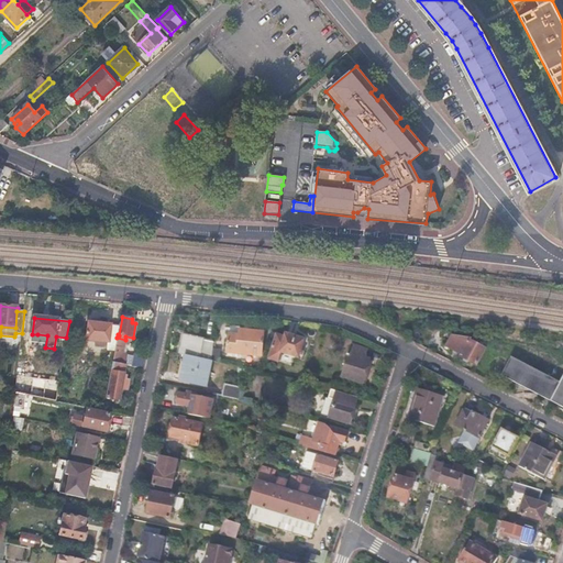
[(119,326),(88,322),(86,340),(107,342),(106,349),(114,350),(117,338),(118,334),(119,326)]
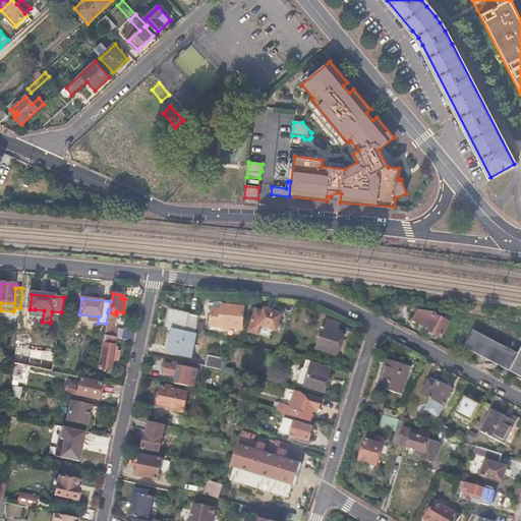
[(221,309),(212,308),(210,327),(242,331),(245,307),(222,304),(221,309)]
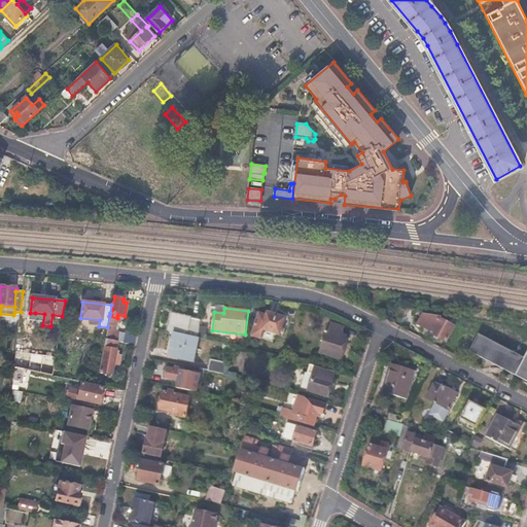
[(44,314),(35,313),(34,324),(42,325),(44,314)]
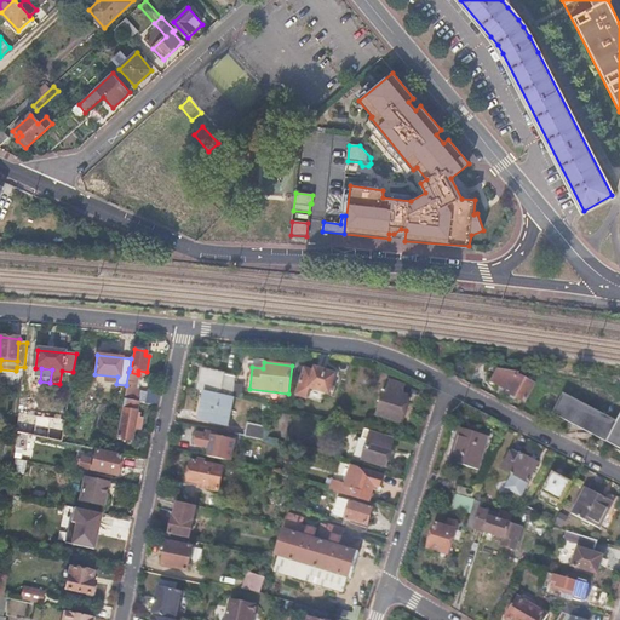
[(315,371),(304,368),(297,395),(308,399),(310,389),(329,395),(336,374),(316,368),(315,371)]
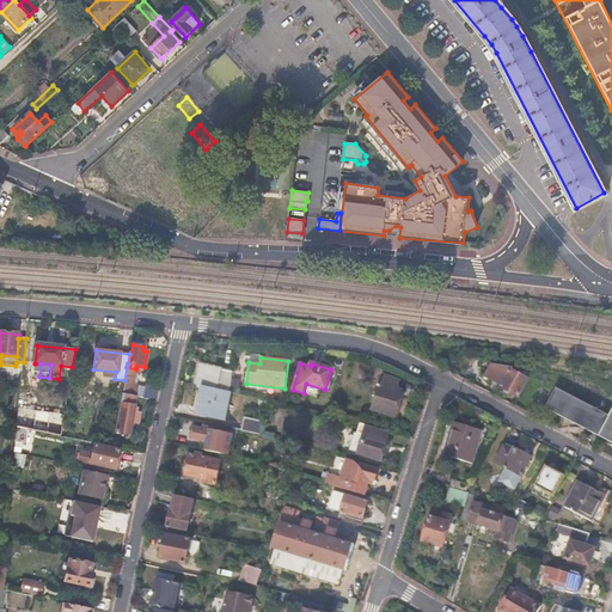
[(233,372),(200,365),(197,377),(218,381),(216,389),(231,392),(233,372)]
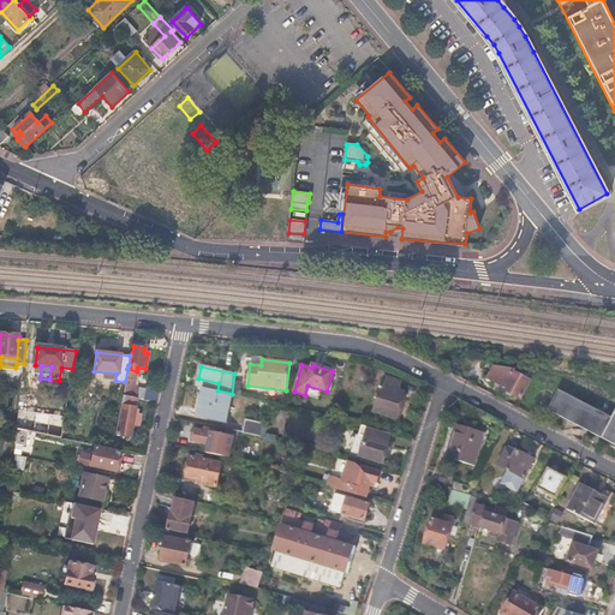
[(515,369),(493,366),(487,377),(507,387),(505,390),(521,399),(531,381),(529,380),(514,372),(515,369)]
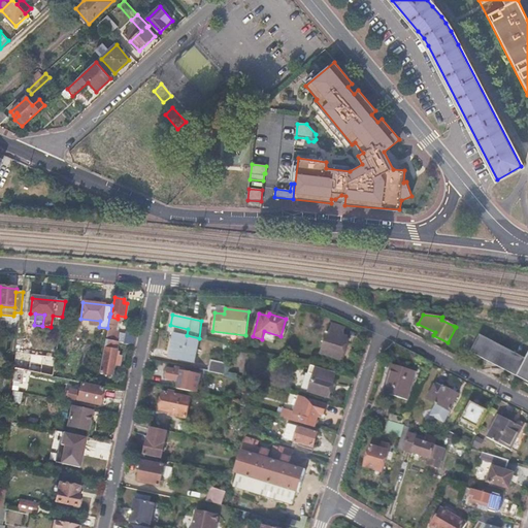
[(62,317),(53,316),(51,327),(60,328),(62,317)]
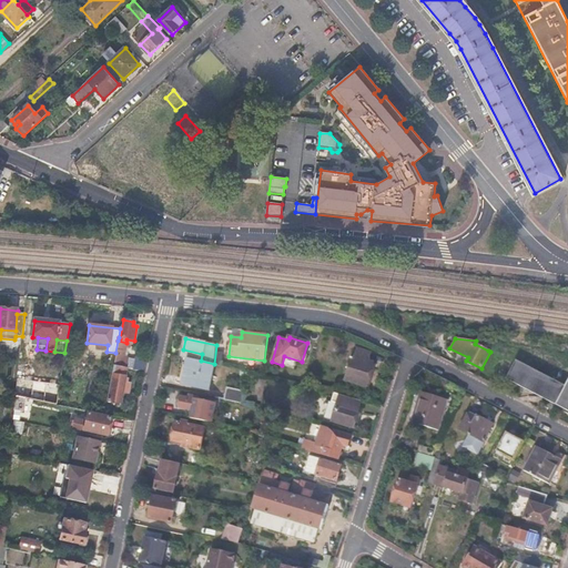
[(118,341),(115,353),(113,365),(127,367),(134,369),(135,359),(123,357),(127,343),(118,341)]
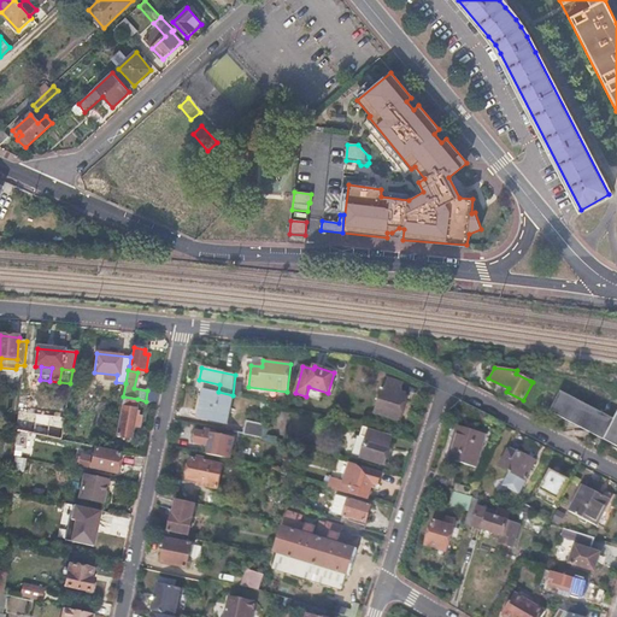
[(399,383),(383,378),(372,415),(394,422),(403,395),(397,393),(399,383)]
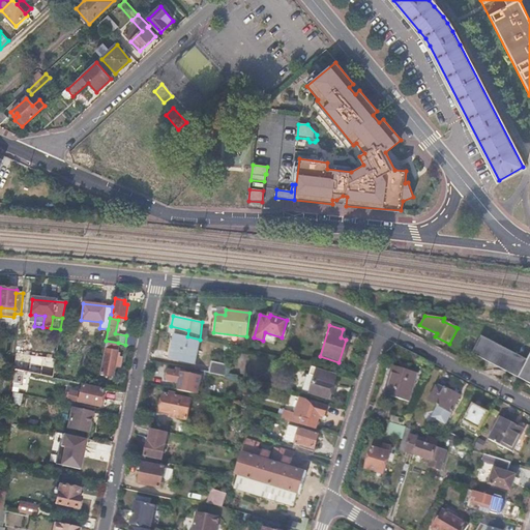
[(187,336),(176,334),(170,359),(195,364),(200,340),(187,336)]
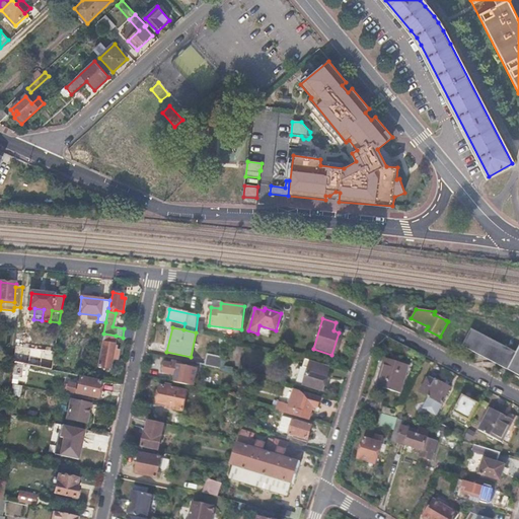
[(471,330),(462,347),(518,376),(518,349),(517,354),(471,330)]
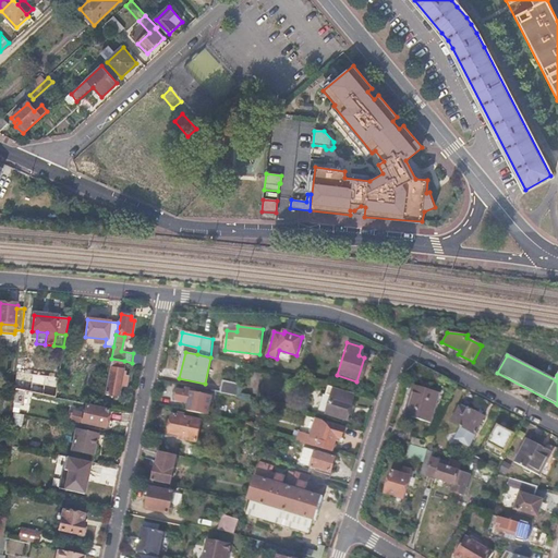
[(124,361),(111,359),(105,395),(117,397),(119,386),(126,387),(129,377),(121,375),(124,361)]
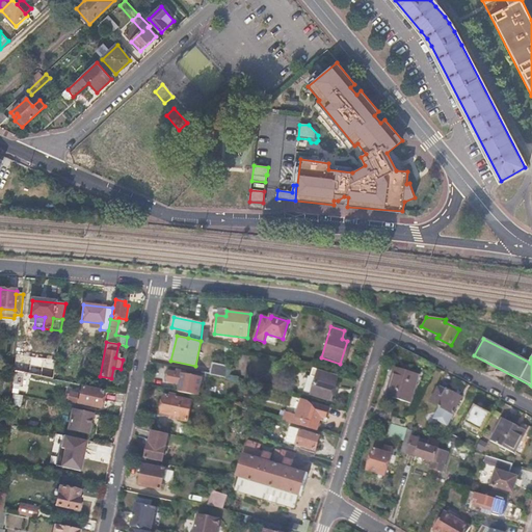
[(57,350),(45,348),(43,355),(56,357),(57,350)]
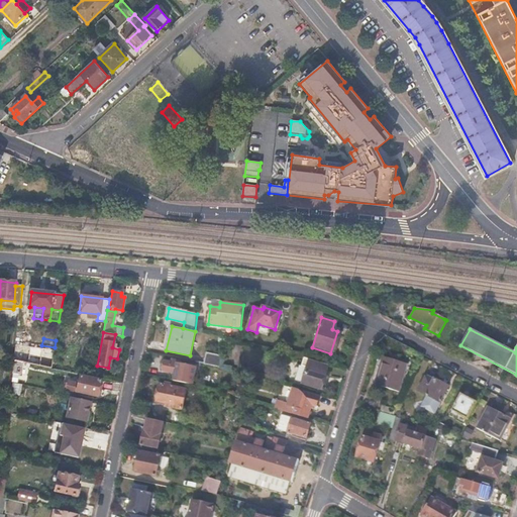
[(54,351),(16,346),(14,362),(50,369),(54,351)]
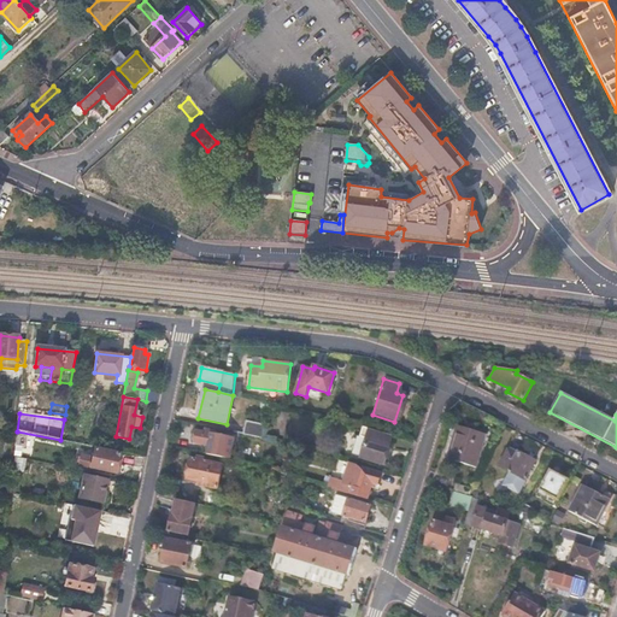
[(266,427),(247,422),(244,434),(264,439),(266,427)]
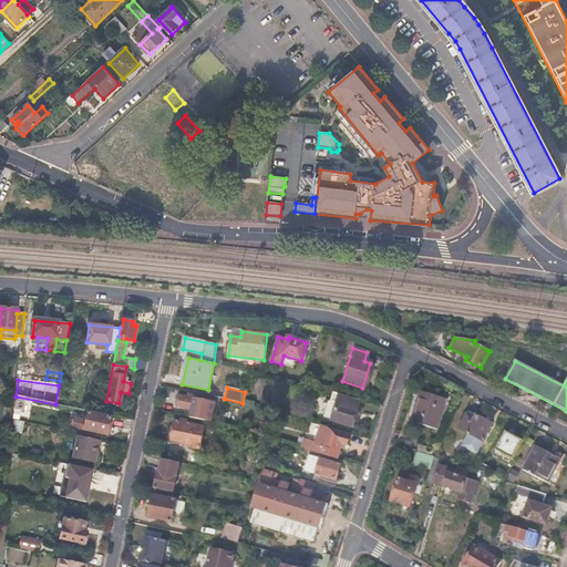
[(447,400),(421,391),(411,422),(437,431),(447,400)]
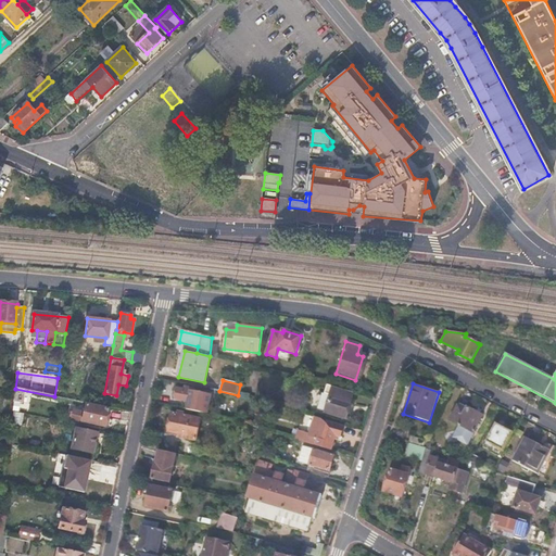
[(323,392),(328,393),(320,416),(336,421),(338,416),(342,417),(351,392),(326,384),(323,392)]
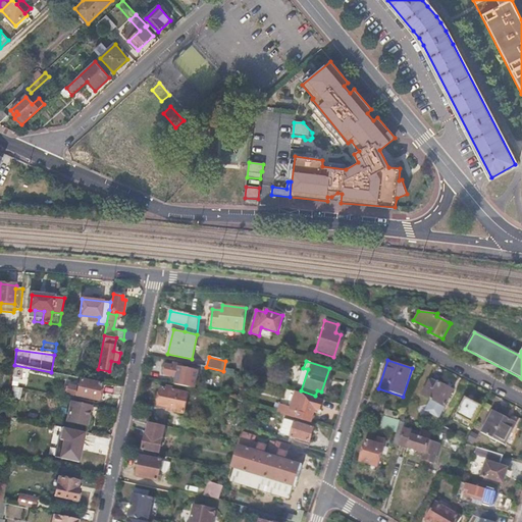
[(165,375),(179,378),(177,385),(196,389),(199,372),(167,365),(165,375)]
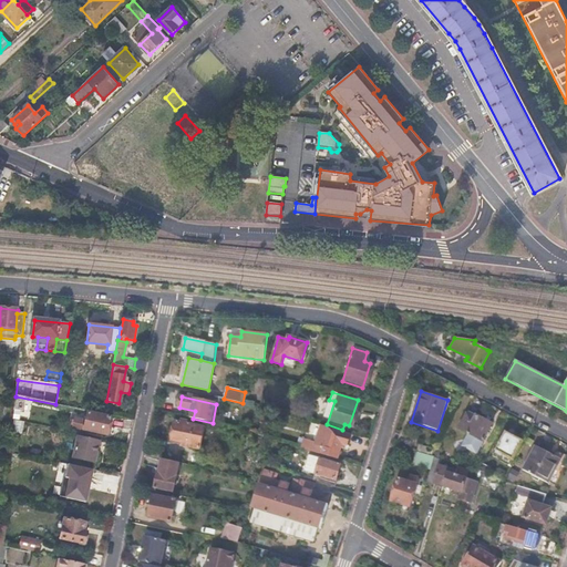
[(493,424),(470,412),(460,430),(470,434),(465,442),(467,449),(477,454),(483,442),(493,424)]
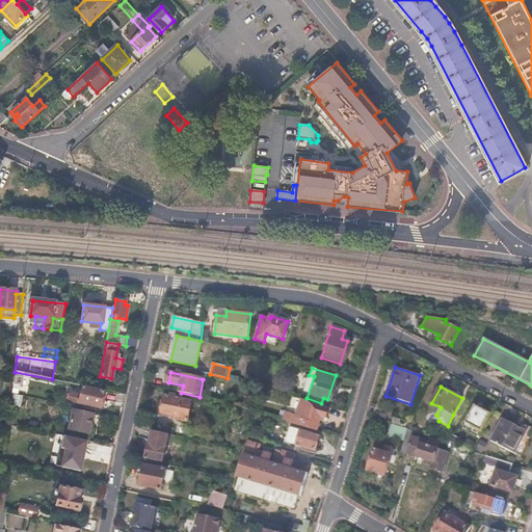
[(79,394),(70,393),(68,401),(100,407),(103,392),(81,388),(79,394)]
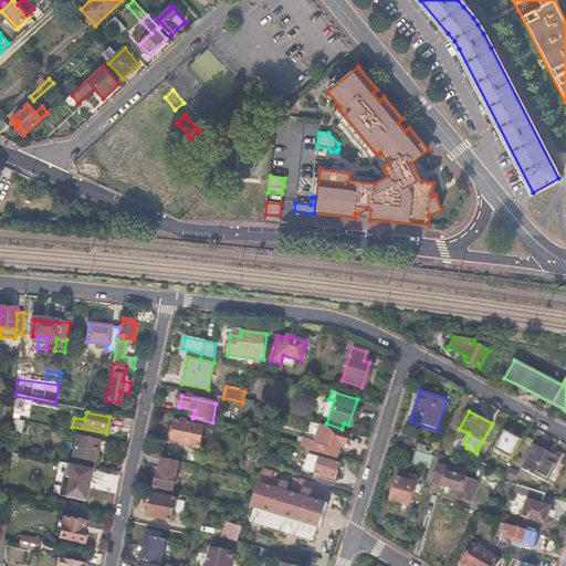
[(11,419),(11,435),(23,433),(23,419),(11,419)]
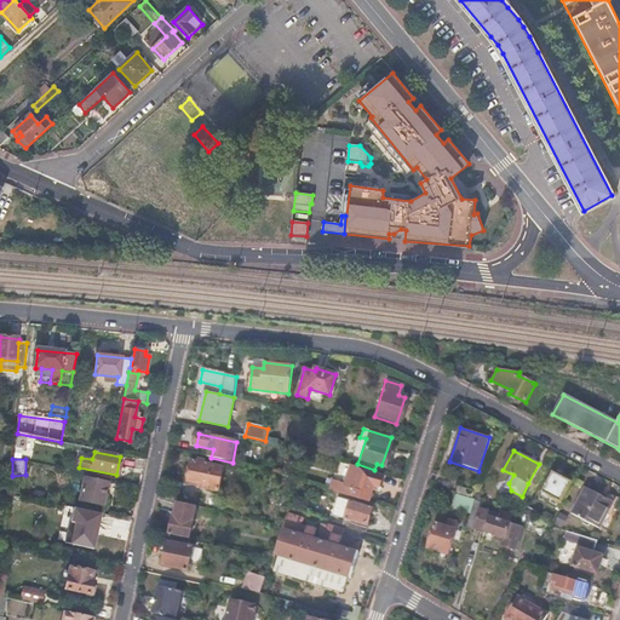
[(225,469),(193,461),(188,483),(219,491),(225,469)]
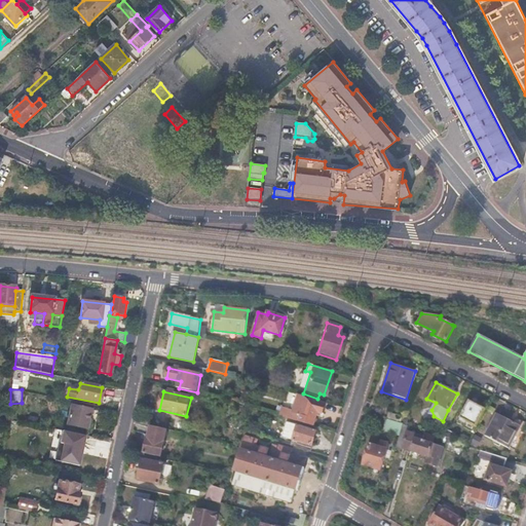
[(299,396),(292,393),(287,410),(283,408),(284,406),(277,404),(274,413),(306,422),(310,409),(315,411),(318,402),(313,401),(299,396)]
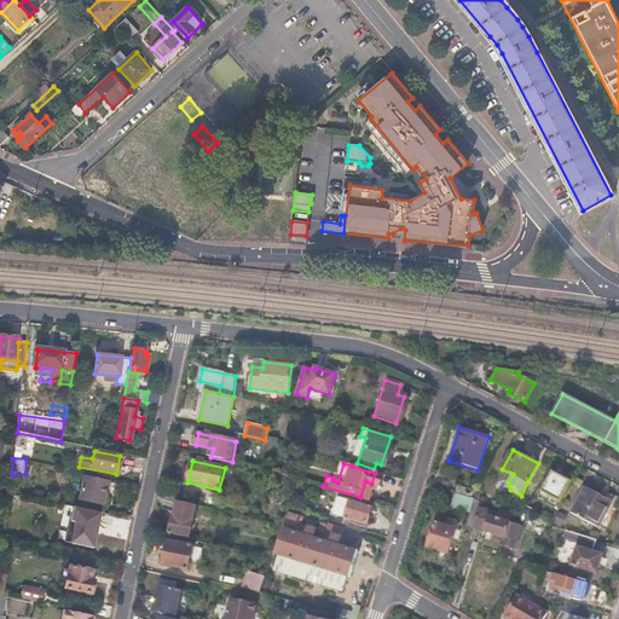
[(571,482),(553,473),(542,493),(560,503),(571,482)]
